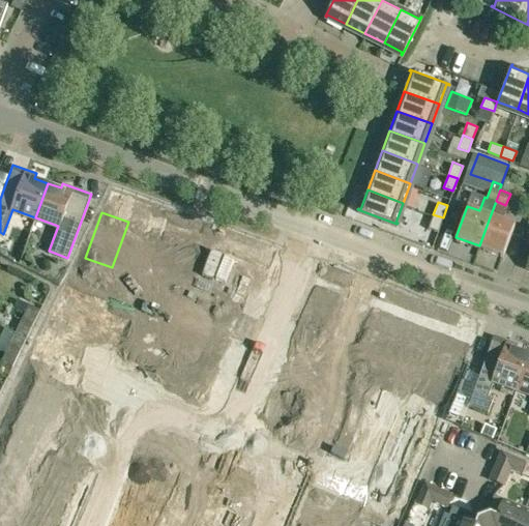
[(443,217),(433,214),(429,227),(438,230),(443,217)]
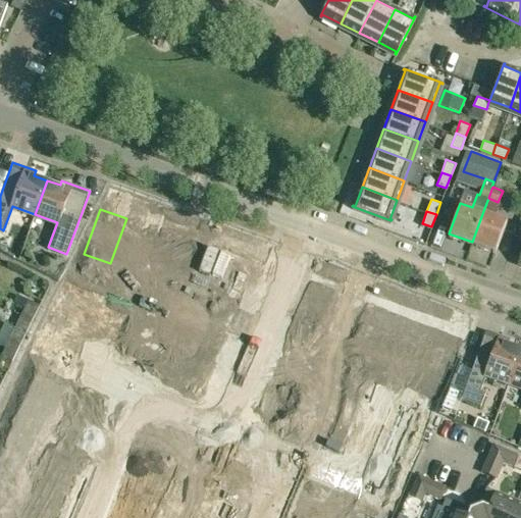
[(507,220),(483,211),(472,242),(496,251),(507,220)]
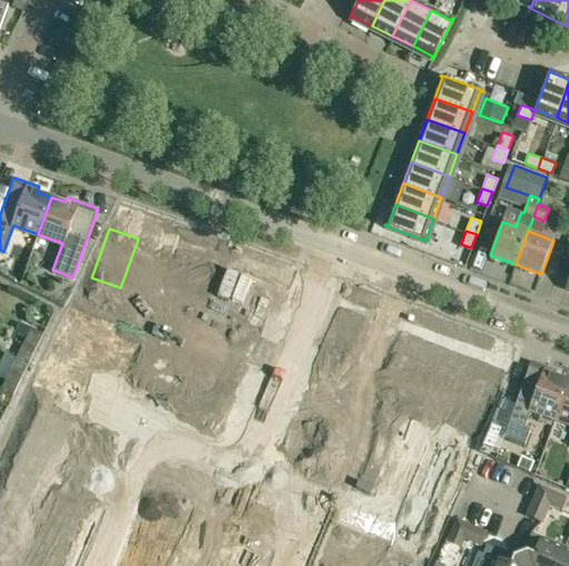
[(165,249),(138,238),(120,288),(147,298),(165,249)]
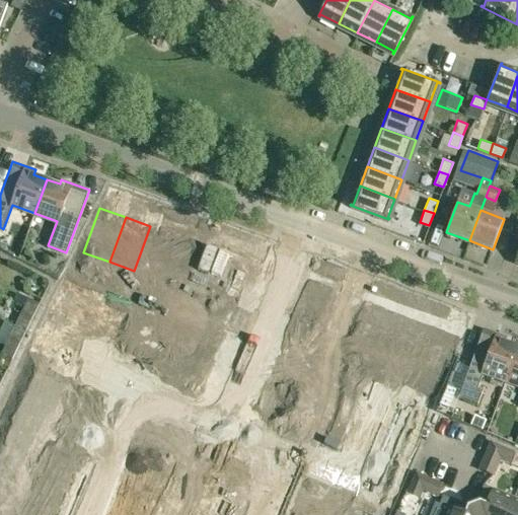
[(176,236),(150,226),(134,271),(160,281),(176,236)]
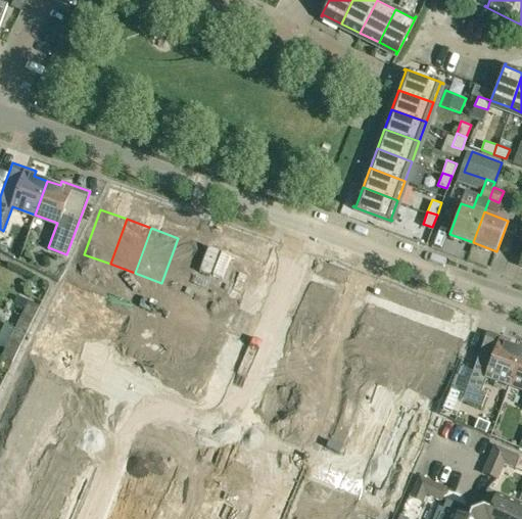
[(204,252),(194,278),(238,297),(249,271),(204,252)]
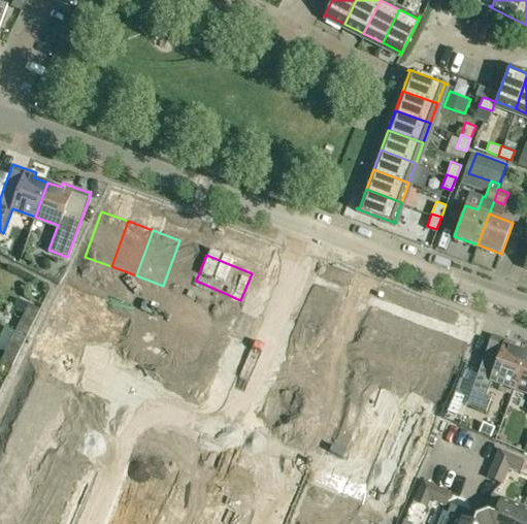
[(229,325),(240,300),(196,281),(185,306),(229,325)]
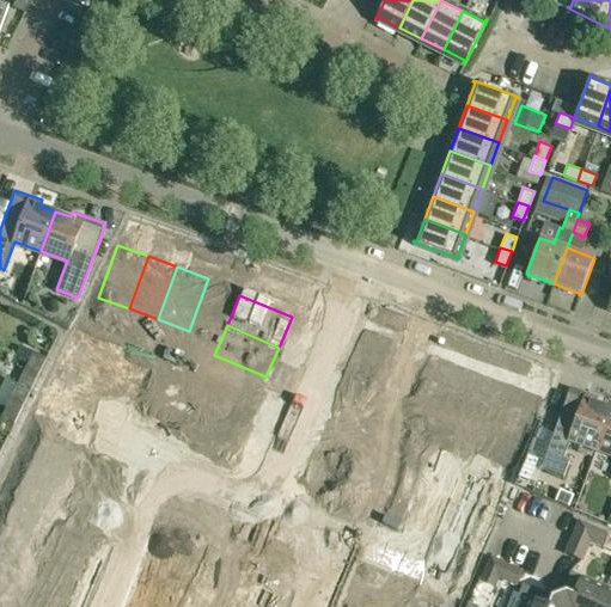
[(29,359),(42,365),(47,356),(34,350),(29,359)]
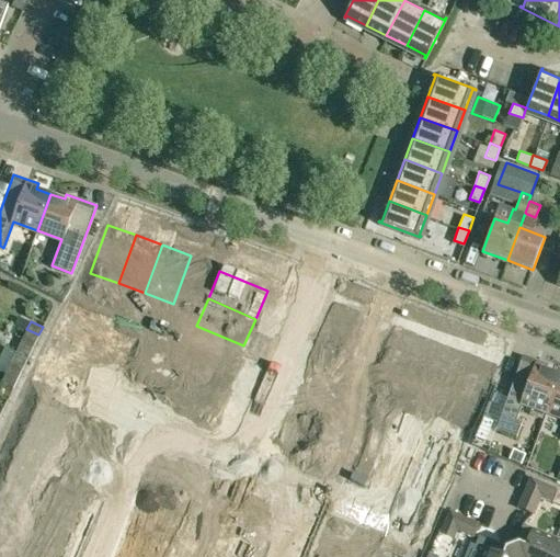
[(185,352),(232,372),(243,345),(196,326),(185,352)]
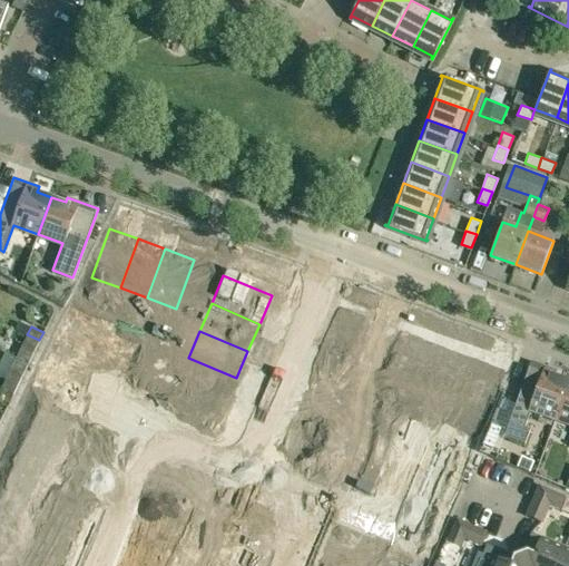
[(27,334),(22,343),(17,357),(29,362),(39,340),(27,334)]
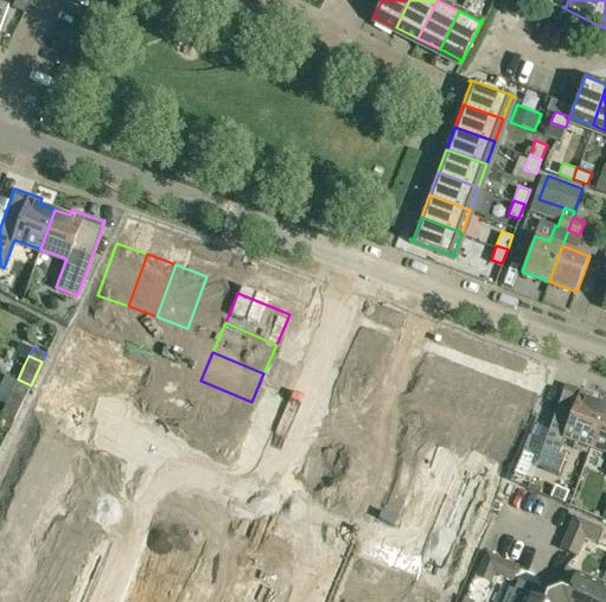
[(425,415),(455,427),(474,373),(445,363),(425,415)]
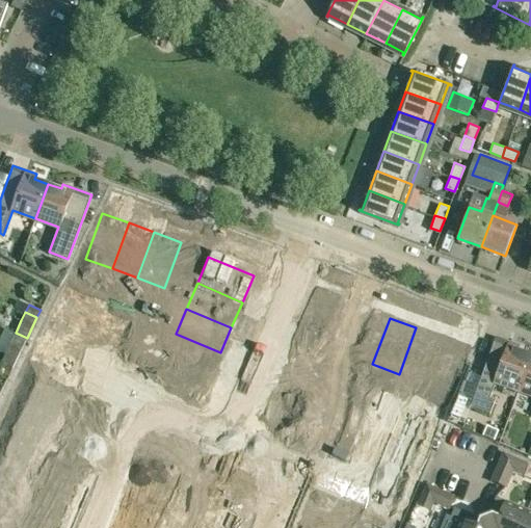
[(442,338),(416,327),(399,374),(425,384),(442,338)]
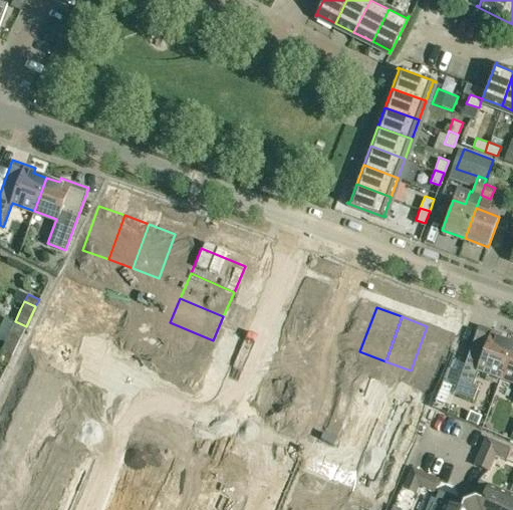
[(15,321),(9,332),(5,340),(16,345),(26,326),(15,321)]
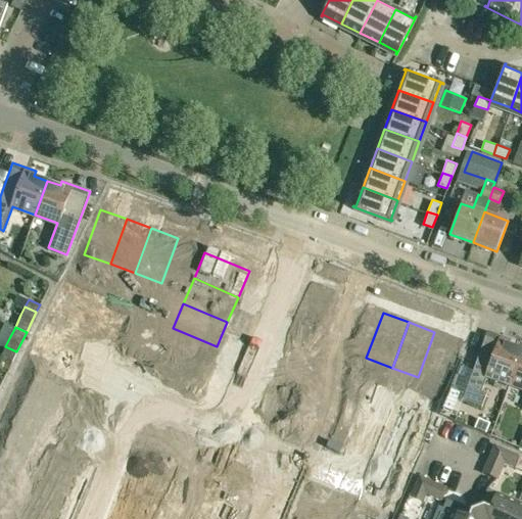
[(206,372),(217,346),(173,328),(161,352),(206,372)]
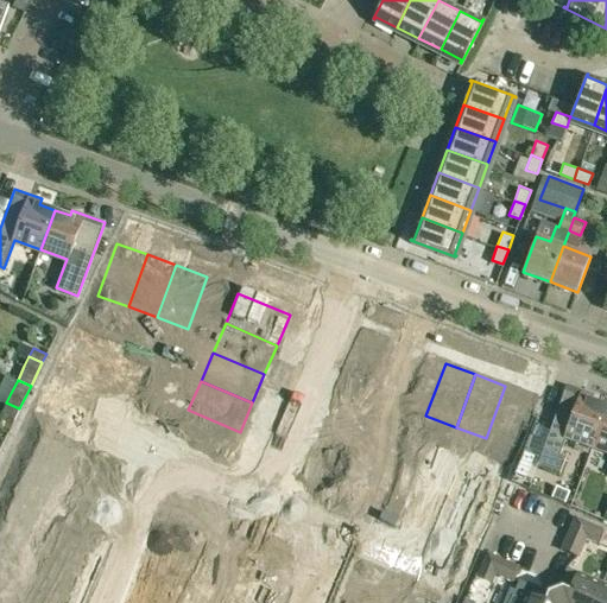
[(592,445),(606,408),(606,405),(592,400),(594,394),(567,385),(543,449),(538,461),(561,469),(566,455),(560,452),(566,436),(592,445)]
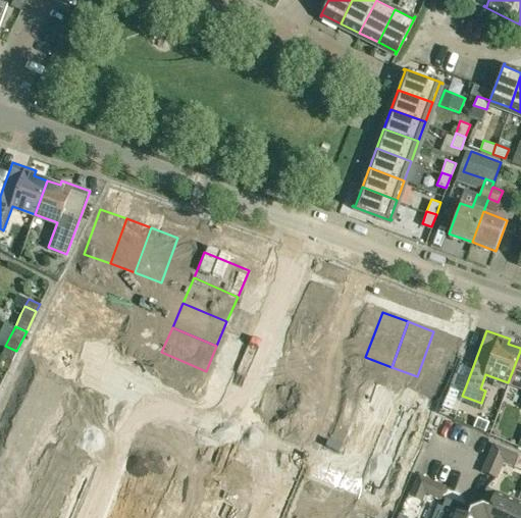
[(433,331),(417,376),(444,385),(460,341),(433,331)]
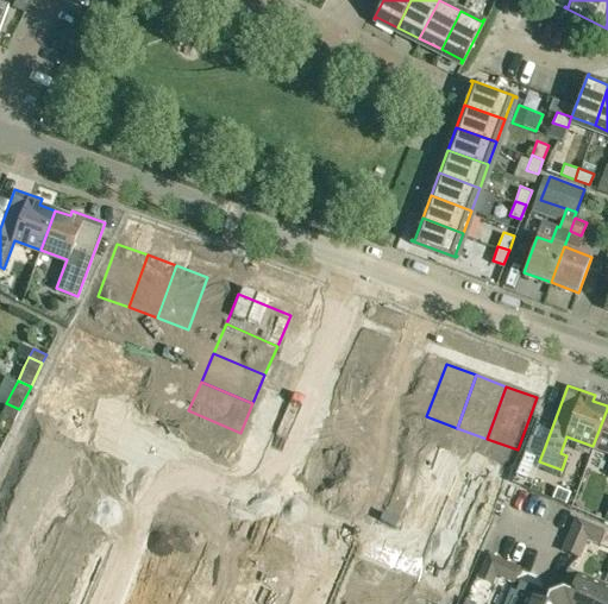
[(19,409),(6,403),(2,413),(14,419),(19,409)]
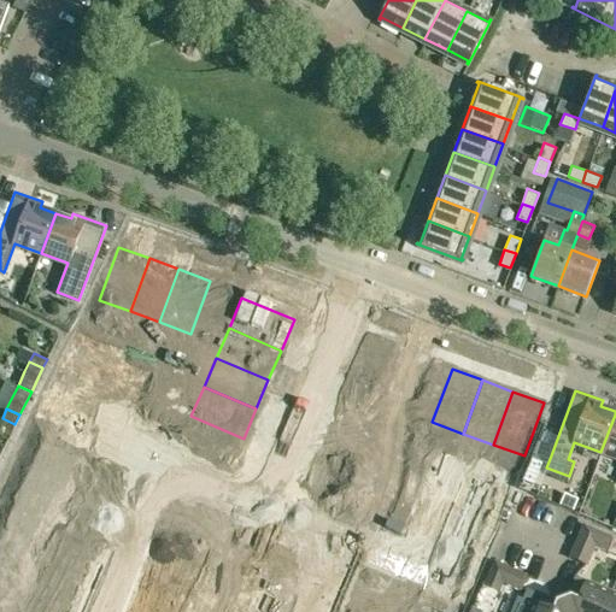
[(615,415),(600,452),(615,457),(615,415)]
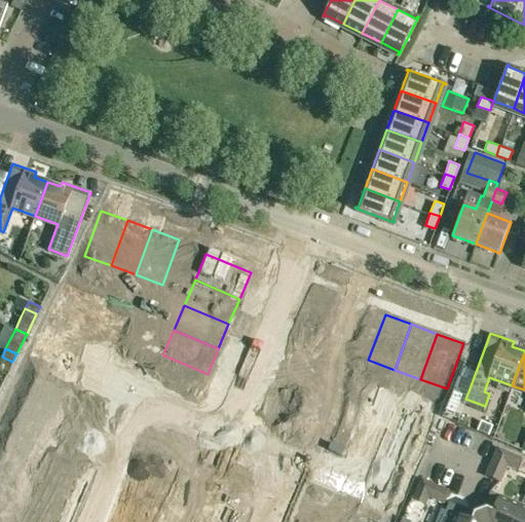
[(196,400),(208,374),(162,355),(152,380),(196,400)]
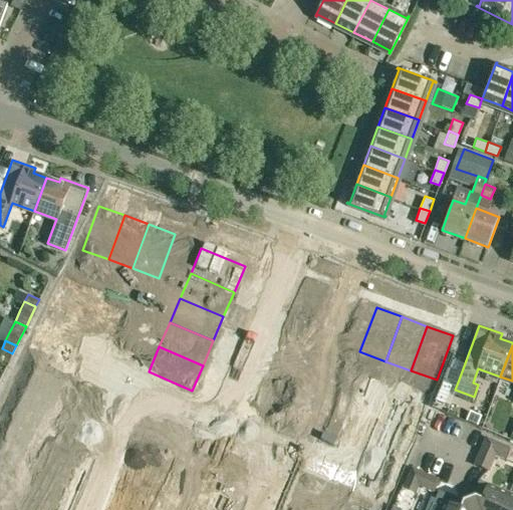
[(71,369),(62,390),(96,405),(105,384),(71,369)]
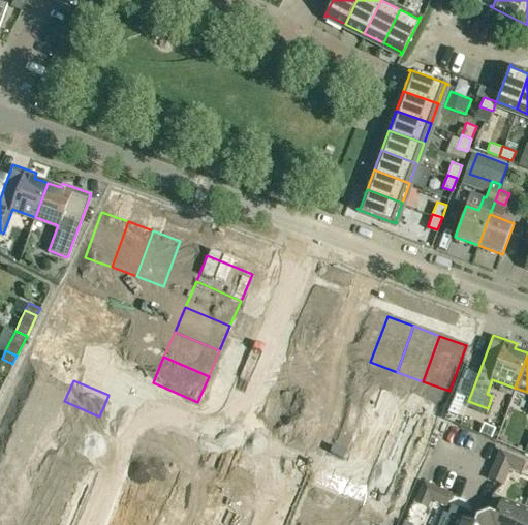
[(64,401),(55,422),(90,437),(99,417),(64,401)]
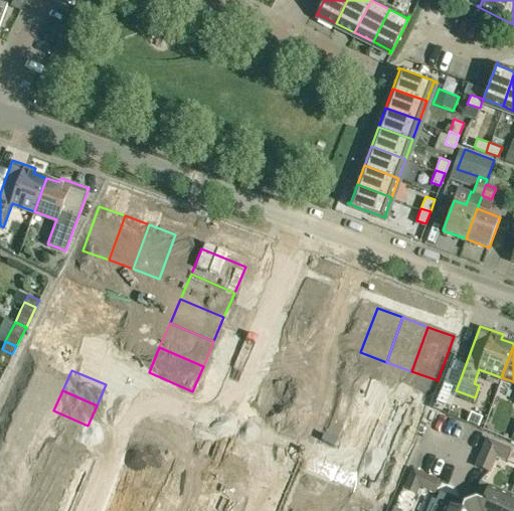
[(263,391),(251,416),(295,435),(306,409),(263,391)]
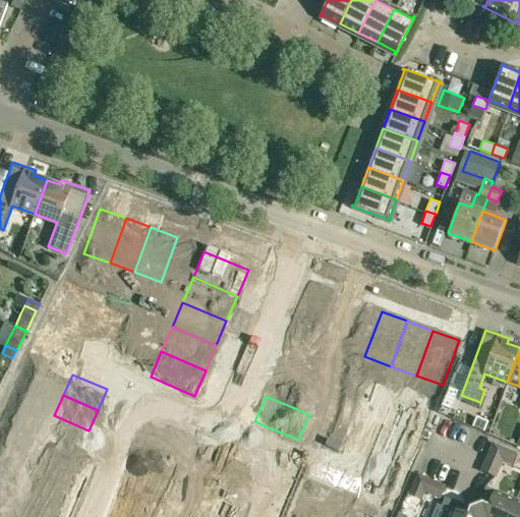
[(54,415),(46,436),(80,451),(89,431),(54,415)]
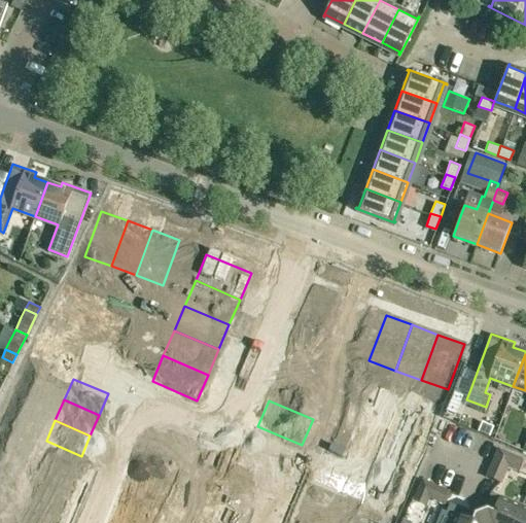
[(498,446),(488,469),(503,477),(509,465),(517,468),(522,456),(498,446)]
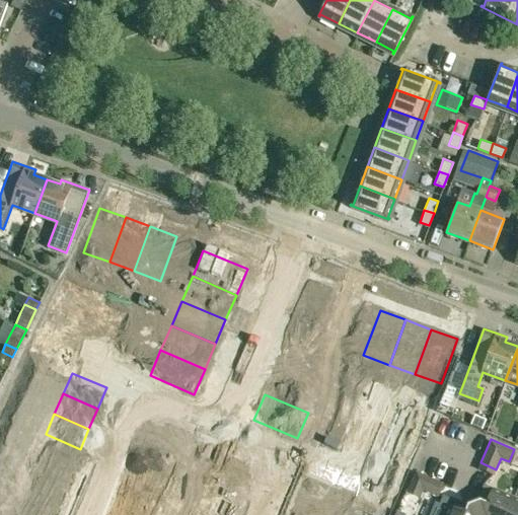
[(416,469),(408,489),(421,495),(423,489),(438,495),(444,482),(416,469)]
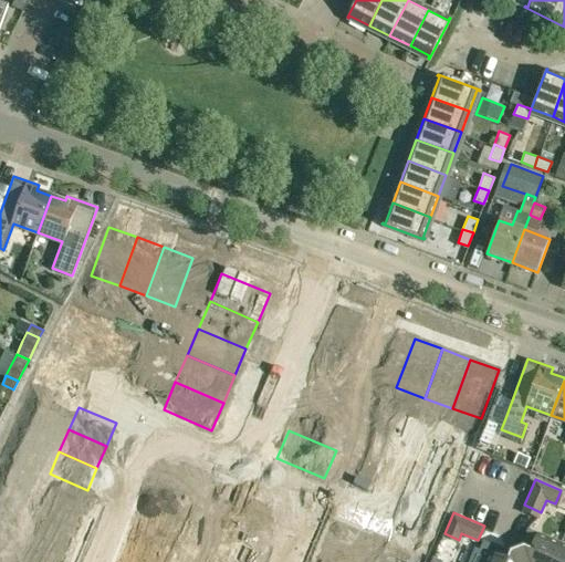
[(337,518),(327,540),(365,557),(375,533),(337,518)]
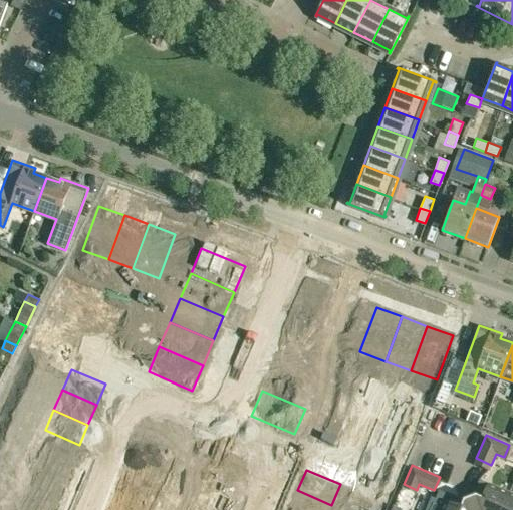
[(474,498),(469,500),(472,509),(500,509),(509,492),(479,479),(473,493),(474,498)]
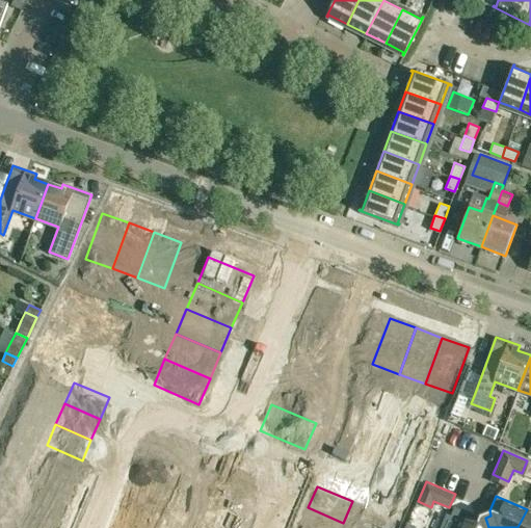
[(308,507),(299,527),(341,527),(343,523),(308,507)]
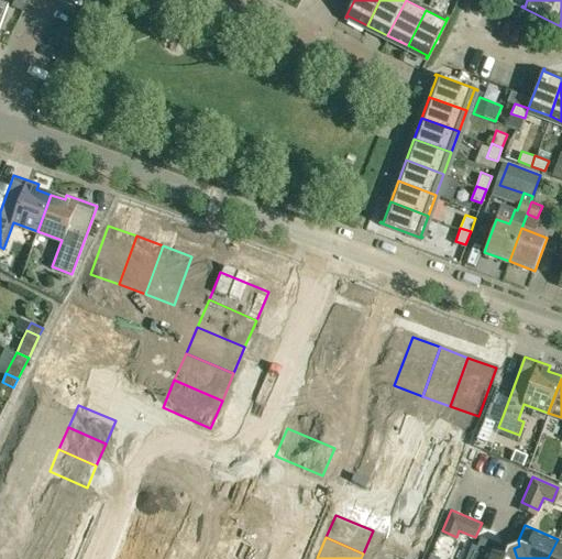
[(489,539),(480,558),(517,558),(514,548),(507,550),(505,546),(489,539)]
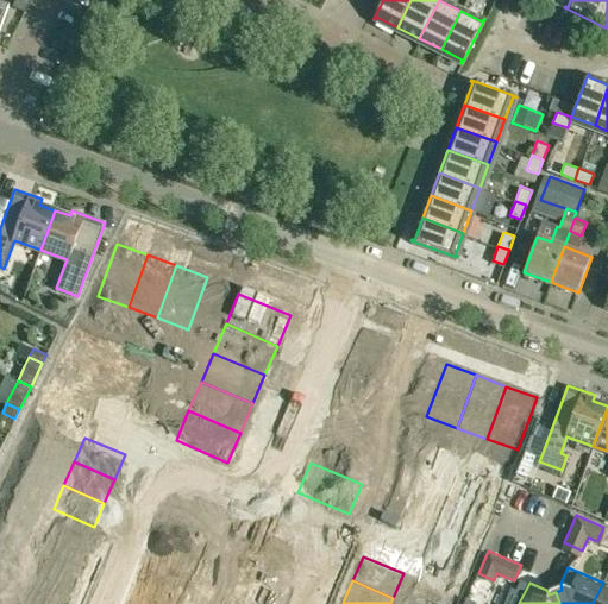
[(607,584),(603,583),(593,603),(607,603),(607,584)]
